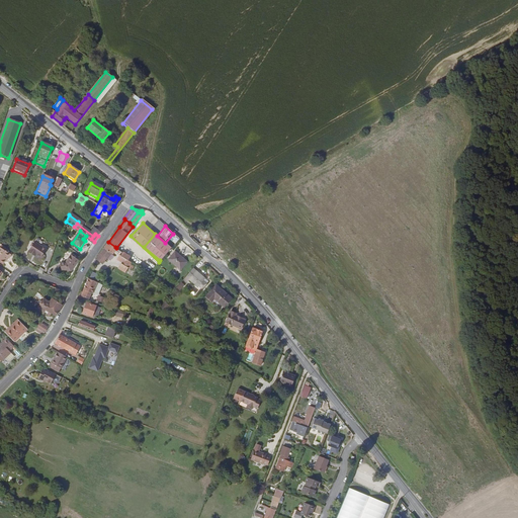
[(144,247),(160,260),(171,248),(165,243),(157,236),(155,234),(144,247)]
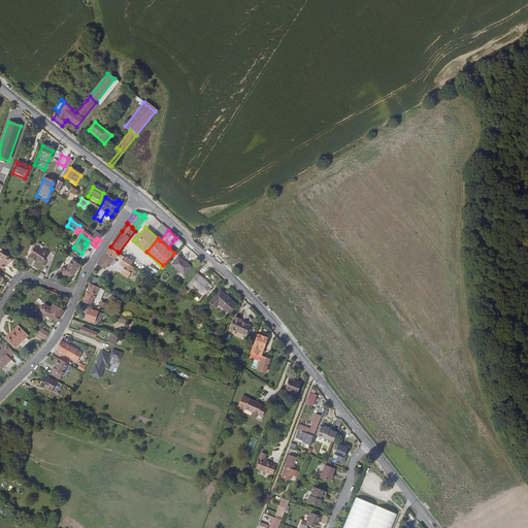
[(113,259),(119,253),(118,252),(110,246),(97,264),(98,264),(104,268),(112,258),(113,259)]
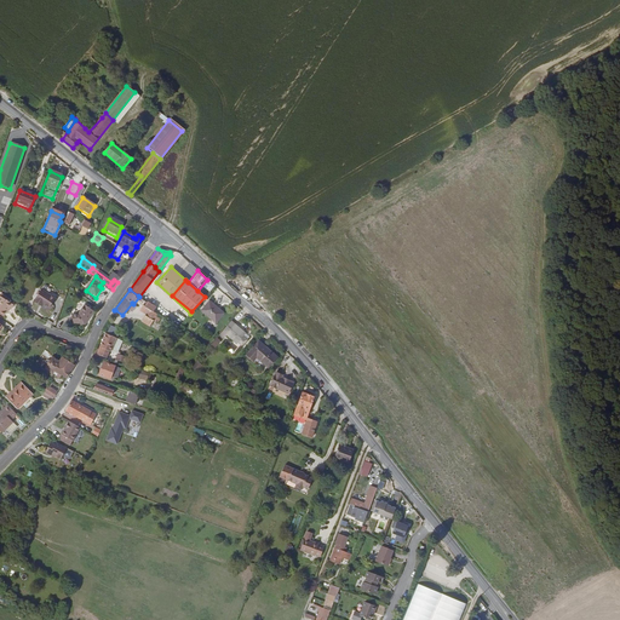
[(40,292),(33,304),(39,308),(40,305),(42,308),(47,310),(49,310),(51,305),(53,300),(55,300),(40,292)]
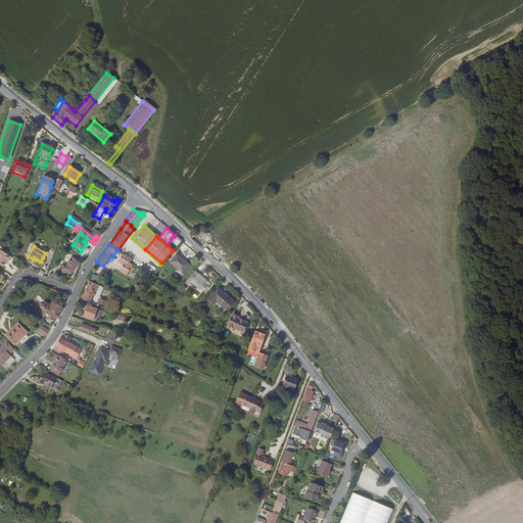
[(10,258),(0,251),(0,267),(2,268),(7,262),(8,263),(10,258)]
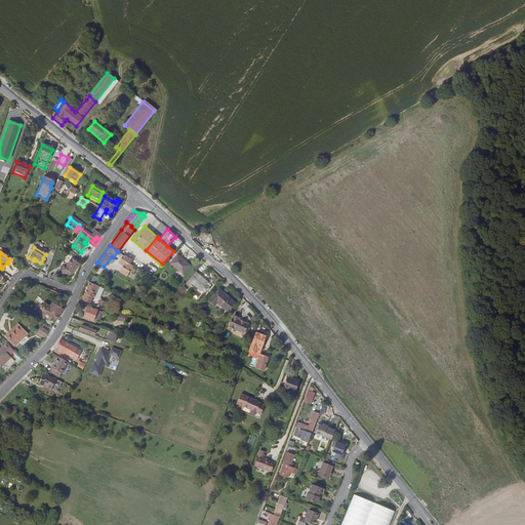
[(182,272),(188,266),(184,260),(177,254),(170,261),(182,272)]
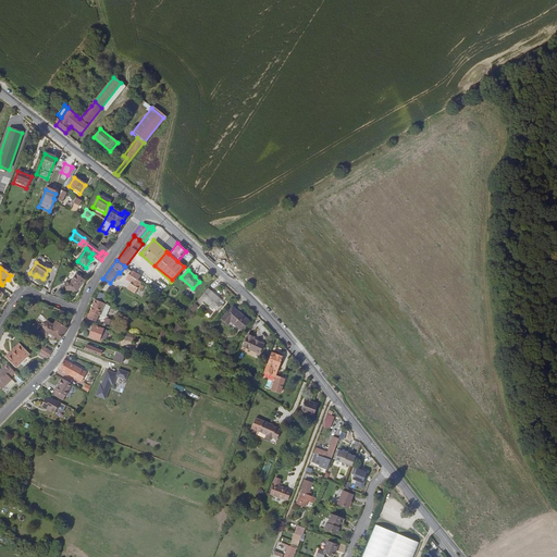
[(137,280),(139,275),(132,271),(131,271),(128,274),(134,277),(137,280)]
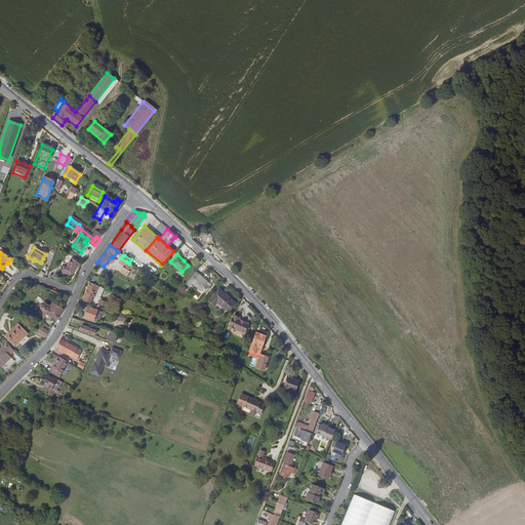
[(72,272),(73,273),(79,265),(71,259),(65,267),(59,268),(61,275),(67,274),(67,276),(70,275),(72,272)]
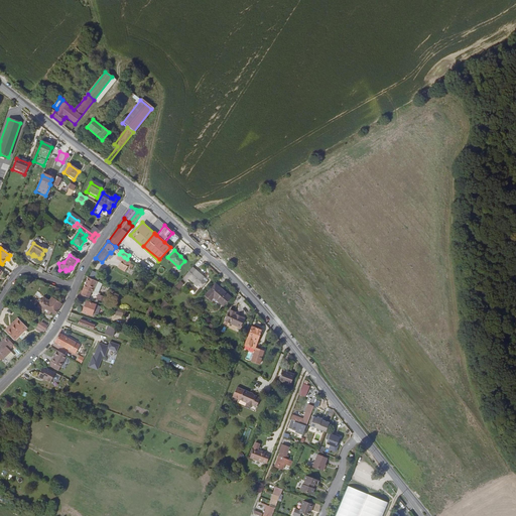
[(134,263),(127,259),(124,257),(121,261),(117,267),(125,271),(124,272),(132,276),(135,272),(130,269),(134,263)]
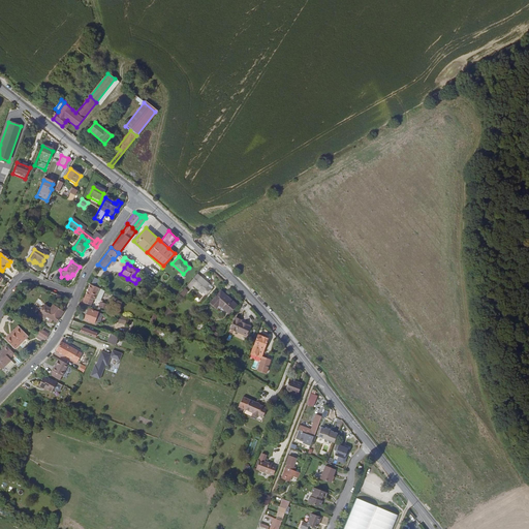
[(209,284),(196,274),(189,281),(201,292),(203,291),(206,294),(210,289),(207,286),(209,284)]
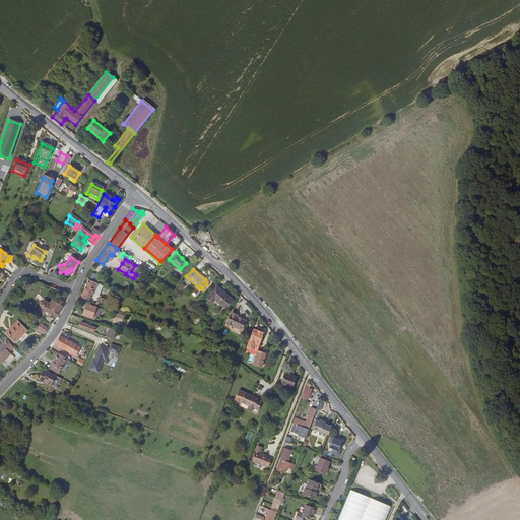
[(98,283),(88,279),(82,293),(80,291),(77,299),(84,301),(85,299),(88,300),(90,295),(92,295),(98,283)]
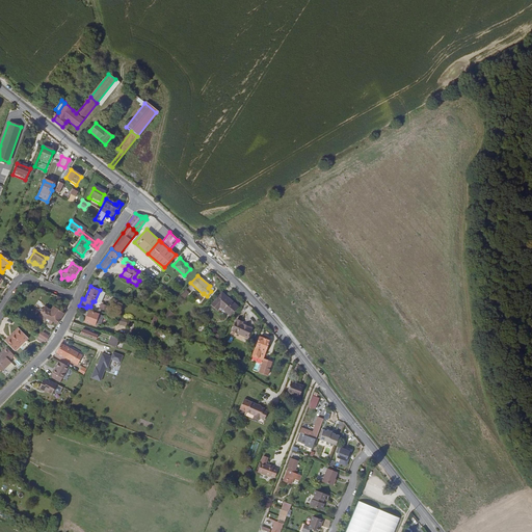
[(105,292),(100,290),(95,301),(100,303),(105,292)]
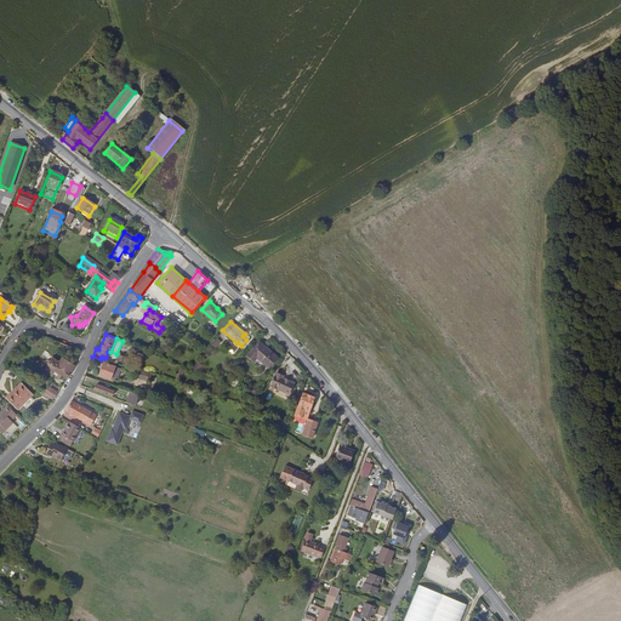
[(211,345),(215,349),(222,342),(218,339),(211,345)]
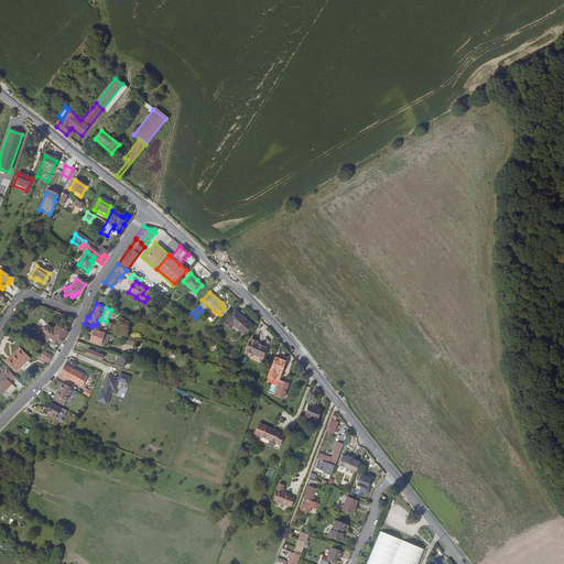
[(251,325),(235,310),(224,322),(230,327),(232,324),(243,334),(251,325)]
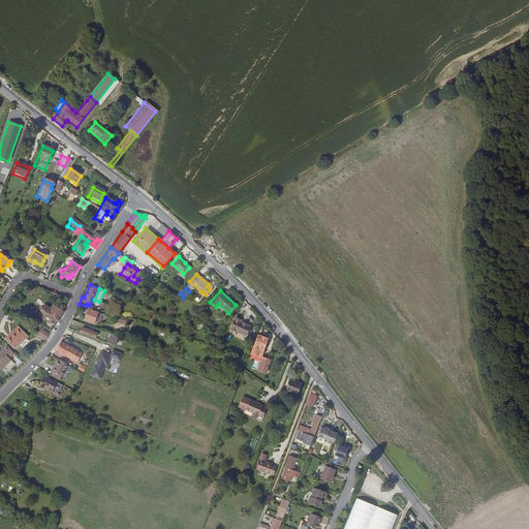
[(56,323),(63,313),(53,306),(50,310),(44,306),(42,309),(39,313),(36,318),(42,321),(43,319),(45,320),(48,322),(48,323),(49,323),(49,324),(50,324),(51,324),(51,323),(52,321),(56,323)]
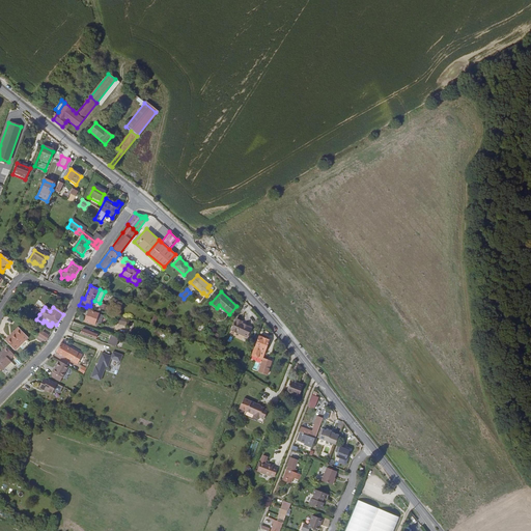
[(94,324),(99,313),(88,309),(84,320),(94,324)]
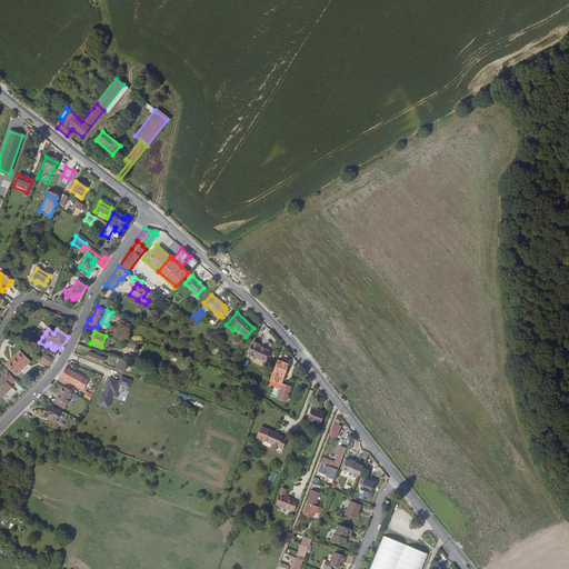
[(180,341),(186,336),(181,331),(176,337),(180,341)]
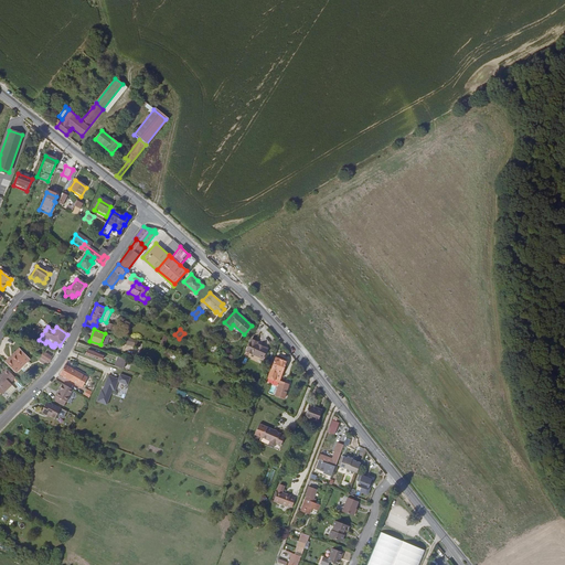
[(163,333),(159,344),(163,347),(168,336),(163,333)]
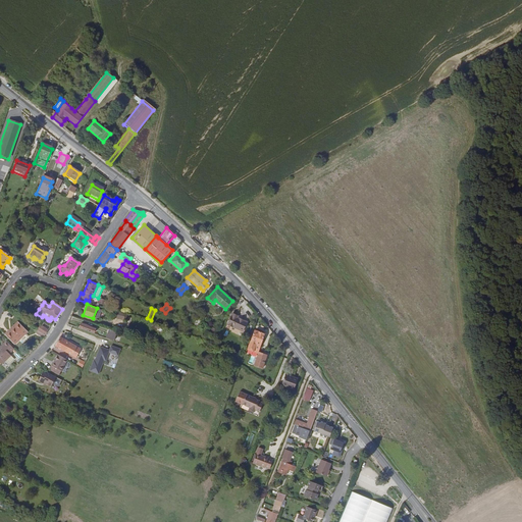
[(123,321),(126,313),(118,311),(115,318),(123,321)]
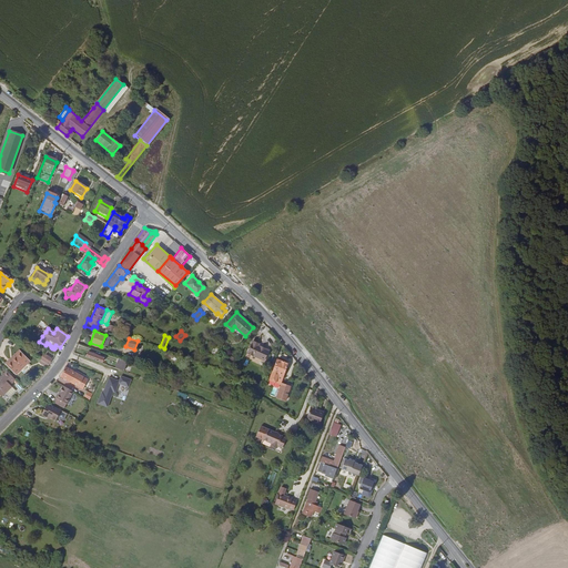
[(253,342),(247,353),(263,361),(267,351),(257,346),(257,344),(253,342)]
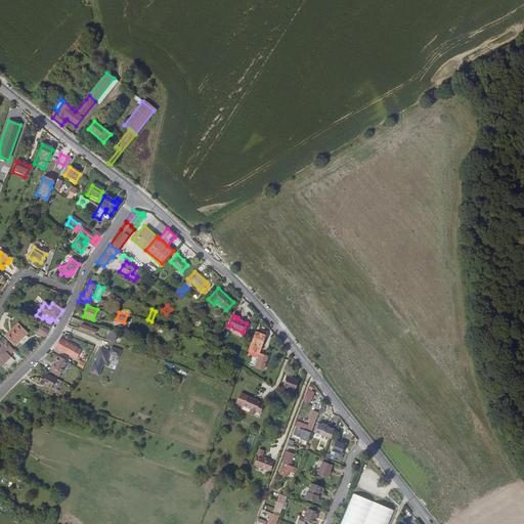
[(11,333),(17,326),(16,325),(8,334),(10,335),(11,334),(11,333)]
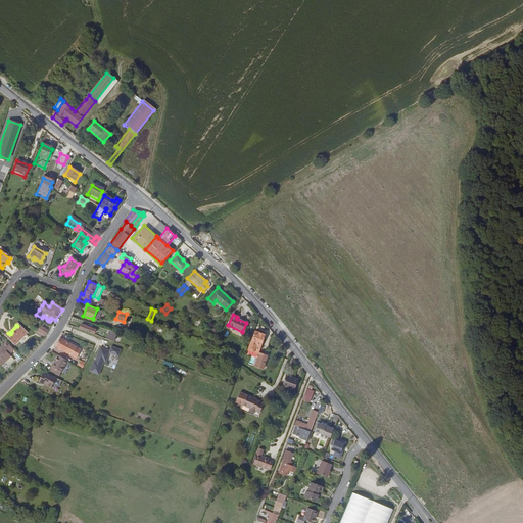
[(39,326),(35,332),(43,338),(49,329),(43,325),(41,328),(39,326)]
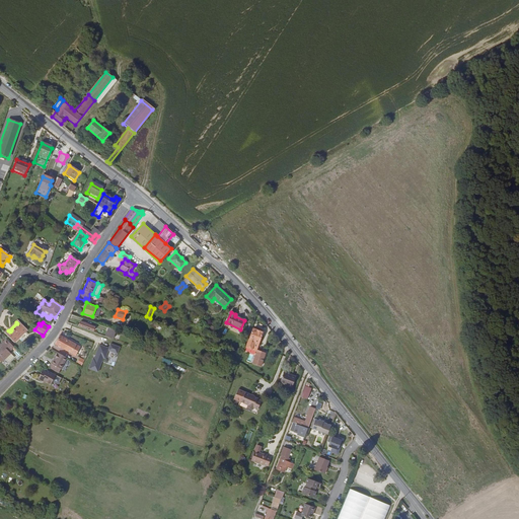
[(80,322),(79,326),(93,331),(95,327),(80,322)]
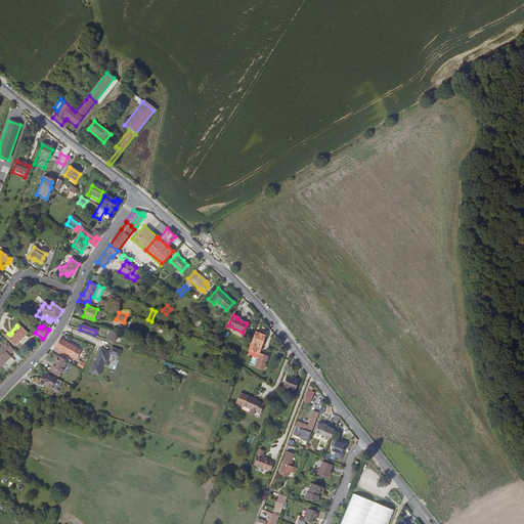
[(27,335),(17,326),(11,333),(11,334),(10,335),(8,334),(4,338),(13,347),(27,335)]
